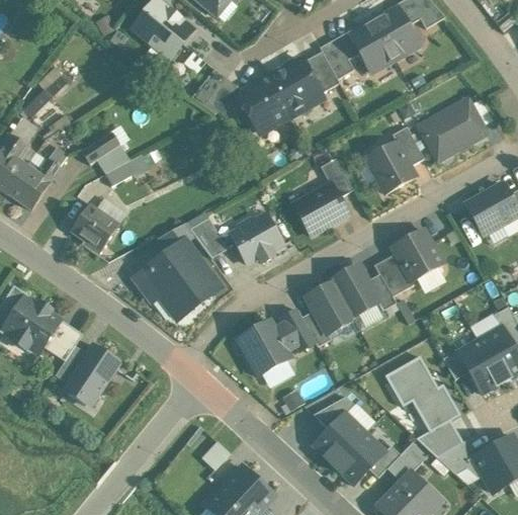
[(193,29),(157,0),(155,0),(133,27),(170,58),(193,29)]
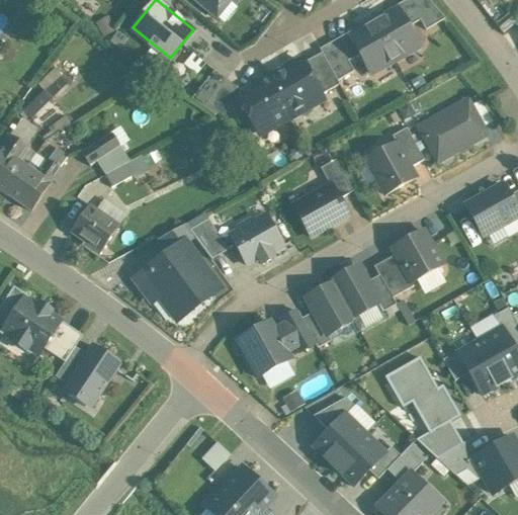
[(198,0),(208,8),(216,0),(224,0),(227,2),(228,0),(198,0)]
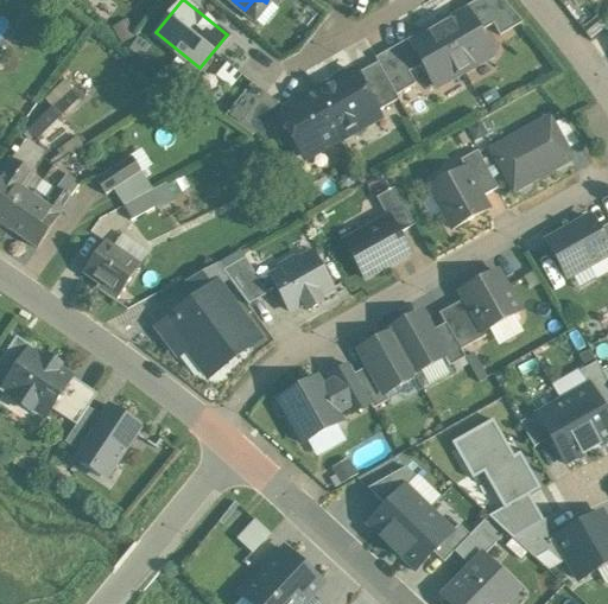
[(472,0),(463,5),(466,10),(467,8),(479,30),(493,21),(499,32),(521,20),(505,0),(472,0)]
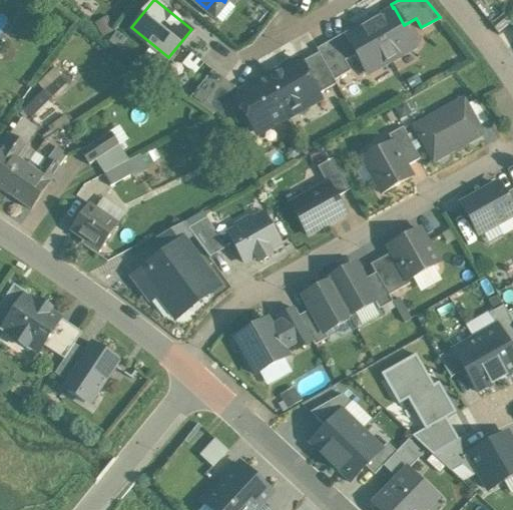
[(404,25),(394,7),(393,8),(377,17),(375,16),(369,19),(391,57),(414,44),(404,25)]
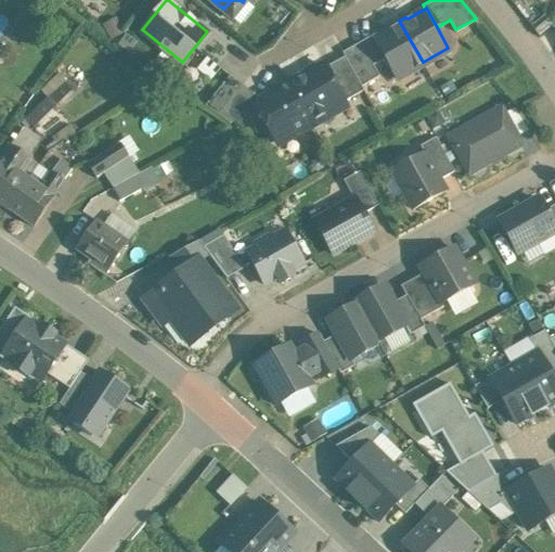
[(423,62),(399,21),(394,24),(392,27),(375,36),(375,37),(385,55),(397,77),(423,62)]
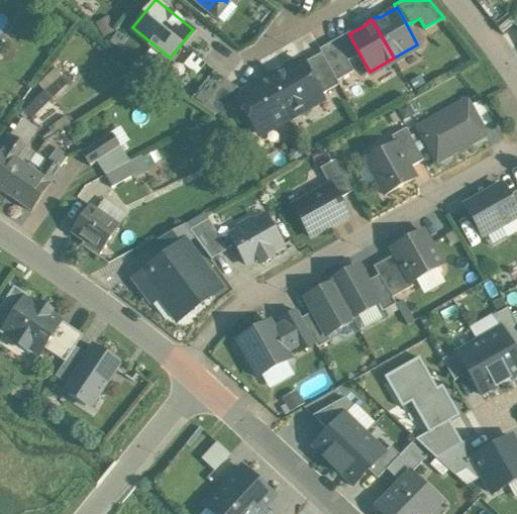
[(347,30),(319,46),(321,52),(336,79),(353,69),(347,59),(358,52),(349,34),(349,33),(347,30)]
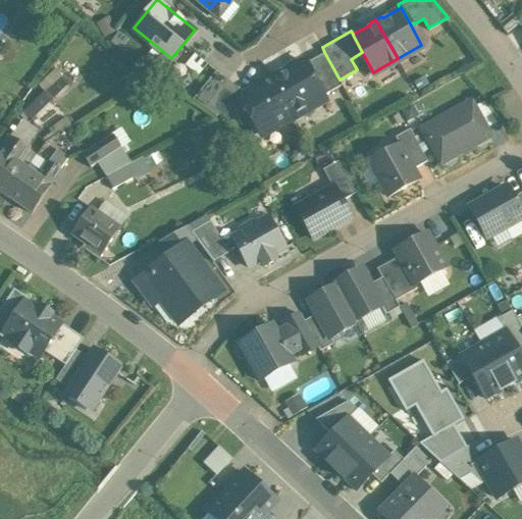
[(324,52),(306,61),(323,94),(343,84),(340,80),(324,52)]
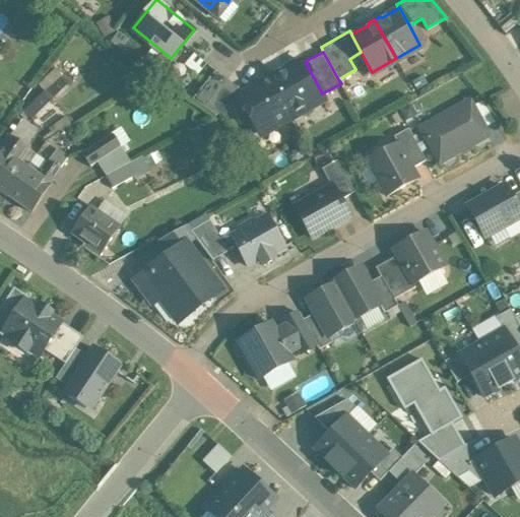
[(305,61),(303,59),(270,77),(290,114),(323,95),(322,93),(305,61)]
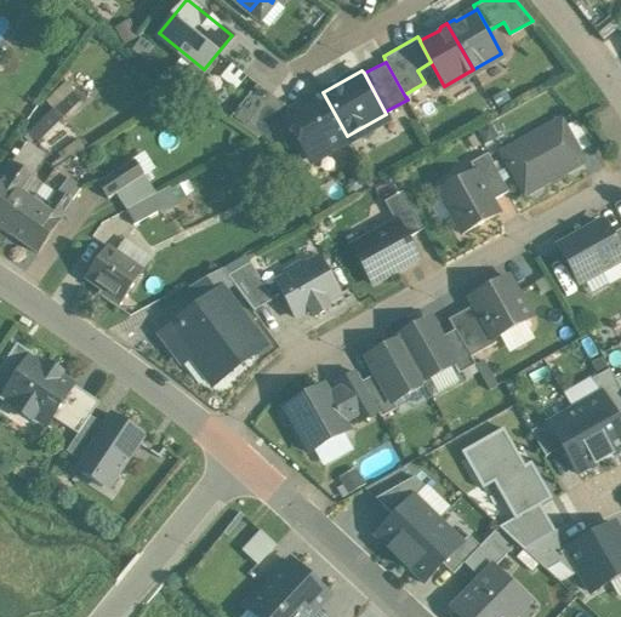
[(257,83),(229,116),(243,126),(271,92),(257,83)]
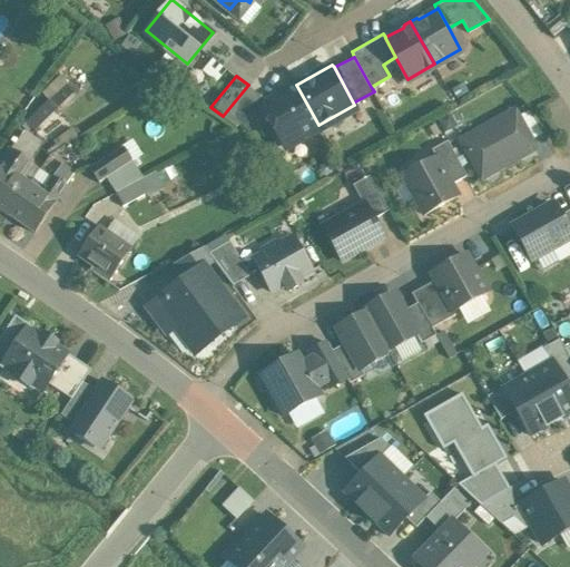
[(68,82),(56,95),(62,103),(75,90),(68,82)]
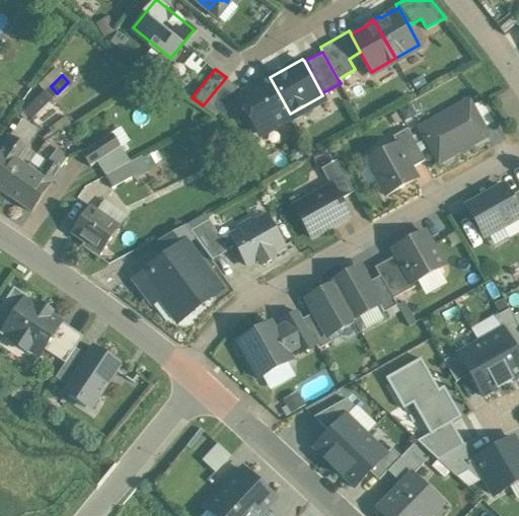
[(226,77),(203,105),(215,114),(220,111),(238,88),(226,77)]
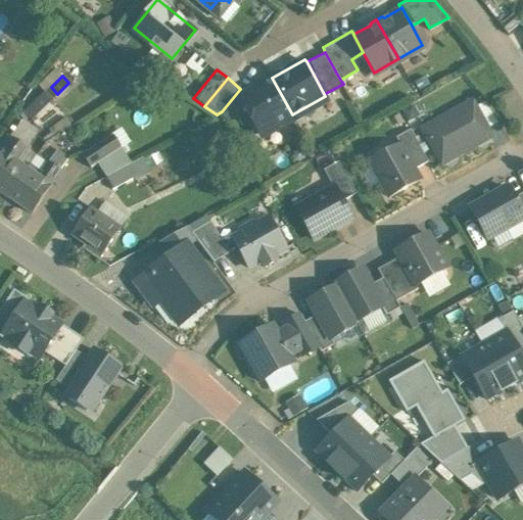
[(272,78),(245,93),(242,101),(259,132),(292,114),(272,78)]
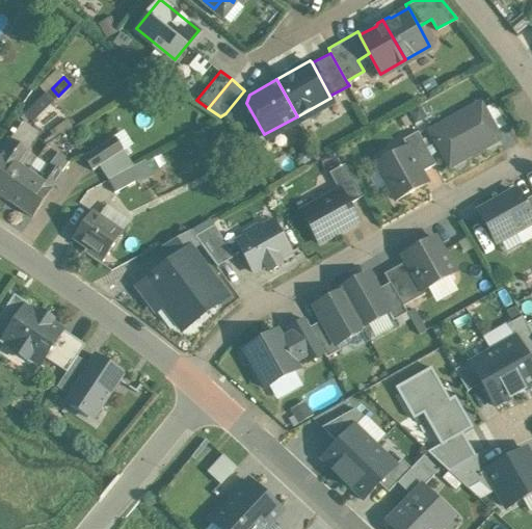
[(47,90),(25,112),(33,121),(58,96),(52,88),(48,93),(47,90)]
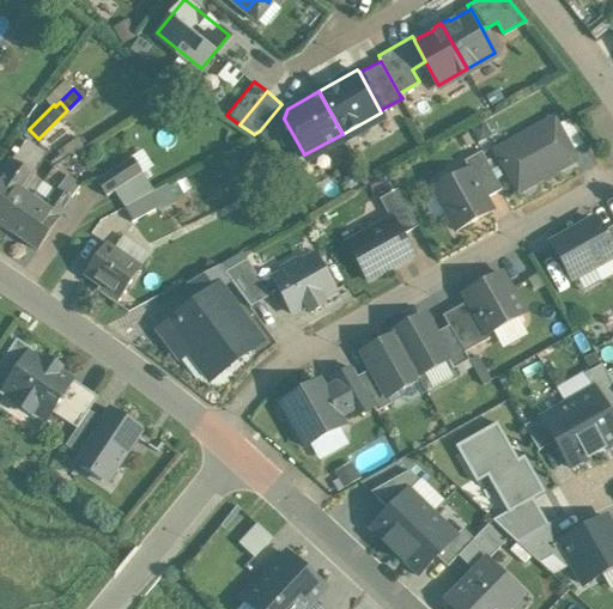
[(553,116),(496,148),(519,188),(575,157),(553,116)]
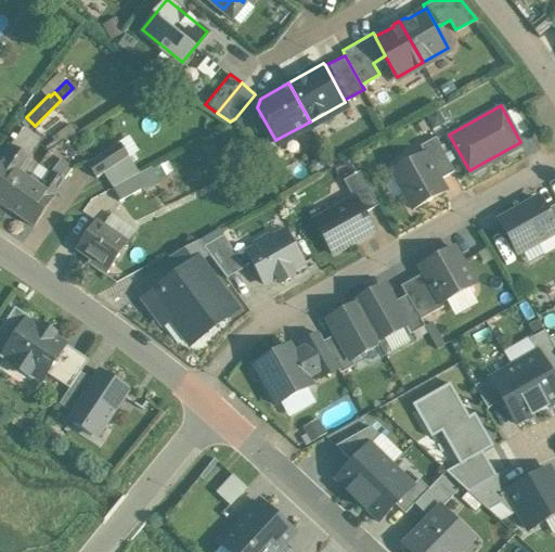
[(37,139),(22,128),(12,143),(27,154),(37,139)]
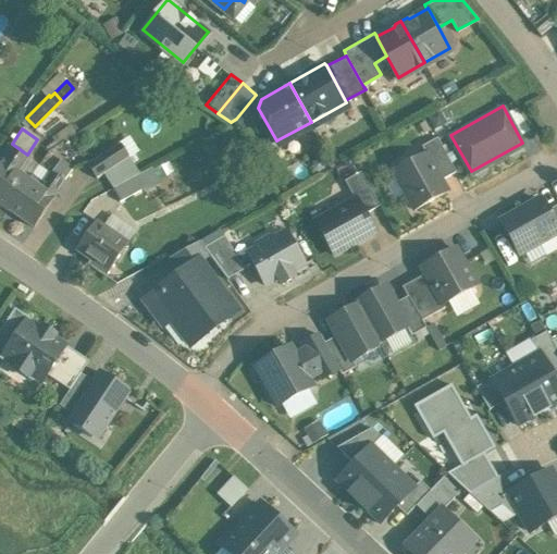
[(456,170),(436,136),(421,145),(425,152),(441,179),(456,170)]
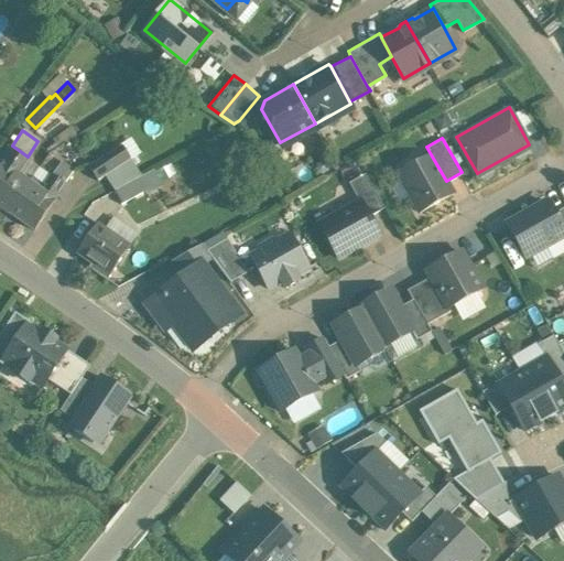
[(10,143),(1,155),(6,159),(0,166),(0,204),(9,211),(29,181),(17,173),(28,157),(12,146),(10,143)]
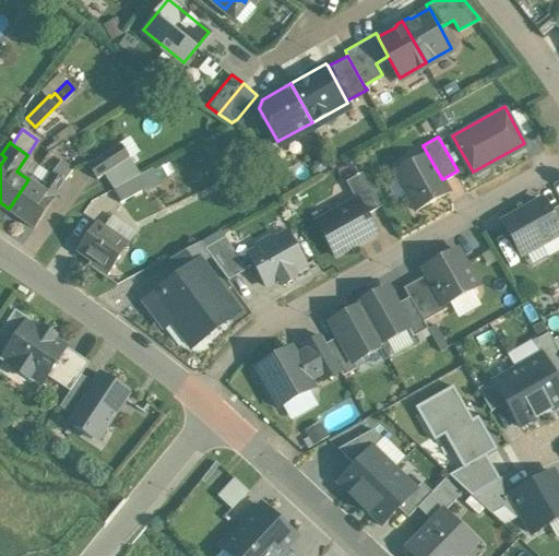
[(120,142),(87,163),(97,178),(130,156),(120,142)]
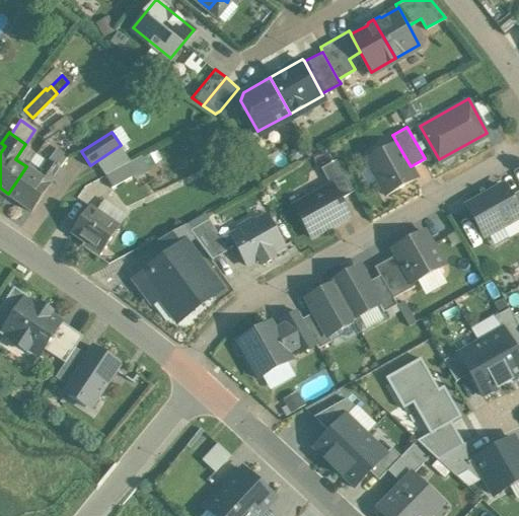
[(54,134),(46,139),(52,144),(58,138),(54,134)]
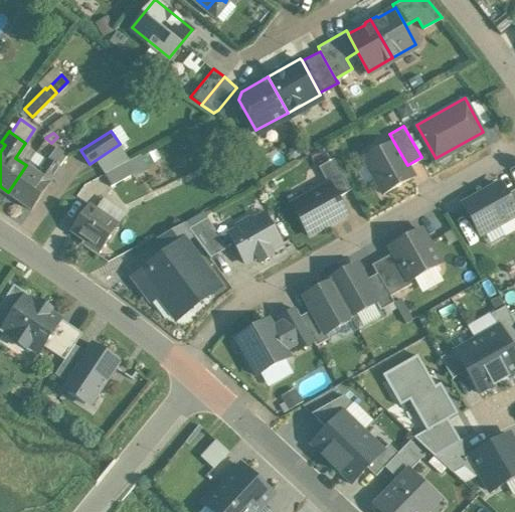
[(407,165),(393,141),(381,147),(376,146),(370,149),(368,154),(364,157),(383,192),(413,175),(407,165)]
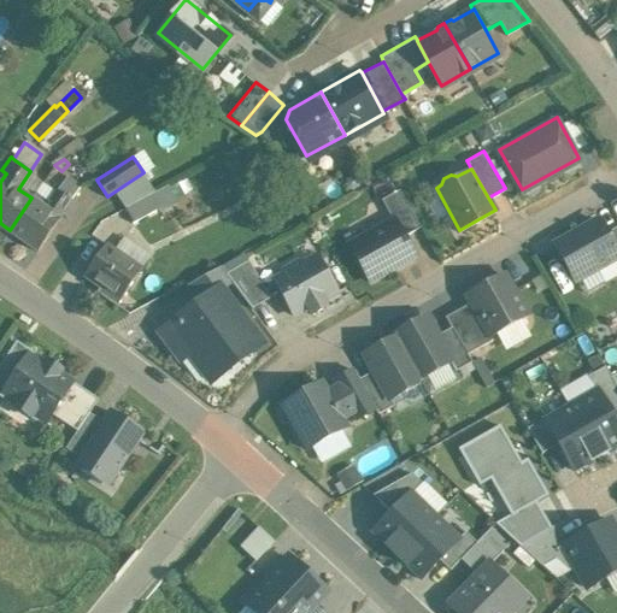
[(81,183),(68,175),(58,189),(70,198),(81,183)]
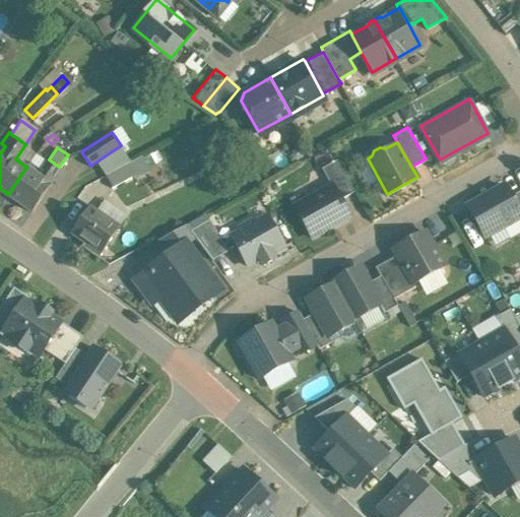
[(354,190),(336,158),(321,167),(331,184),(332,184),(340,198),(354,190)]
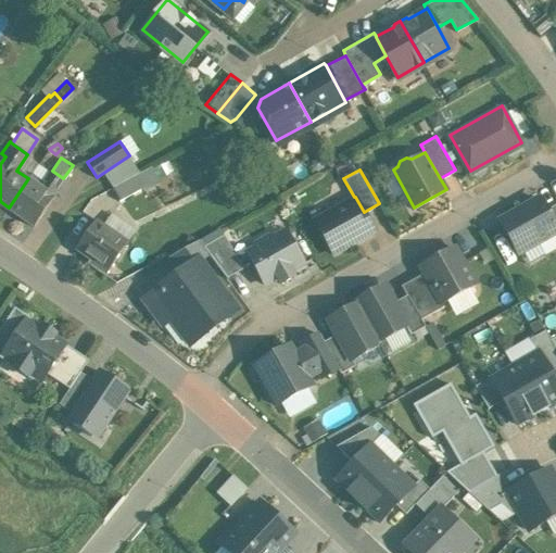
[(40,187),(28,178),(9,208),(34,225),(58,192),(61,195),(70,184),(63,178),(52,171),(40,187)]
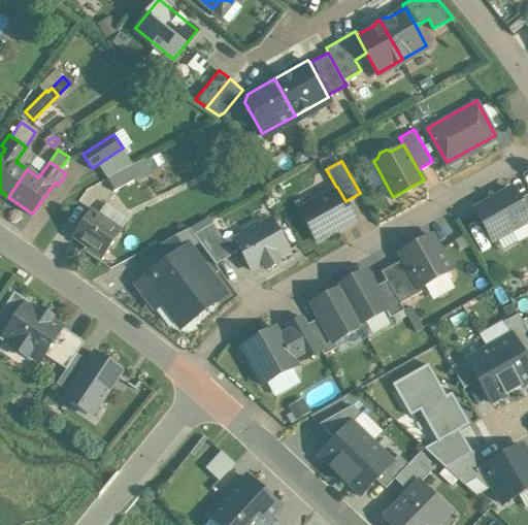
[(129,164),(108,175),(114,188),(136,176),(129,164)]
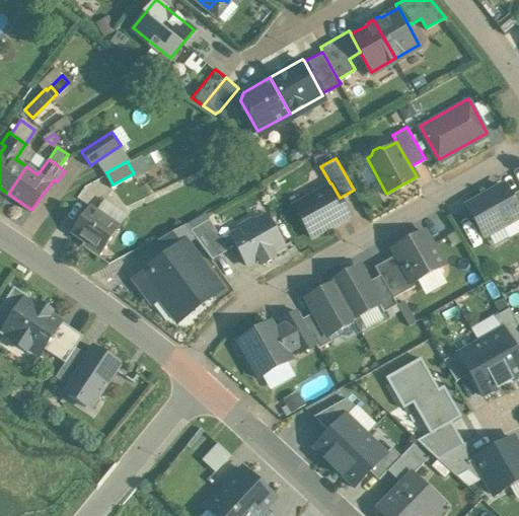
[(330,183),(293,205),(311,235),(349,215),(340,198),(331,183),(330,183)]
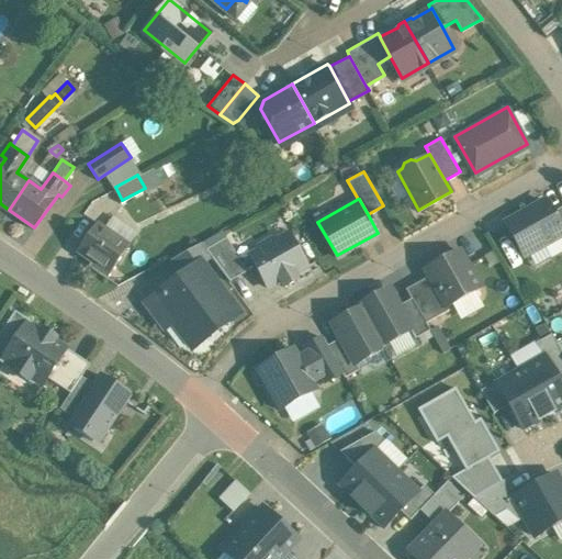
[(544,200),(506,221),(524,254),(530,264),(535,266),(550,257),(542,243),(561,232),(561,231),(551,211),(544,200)]
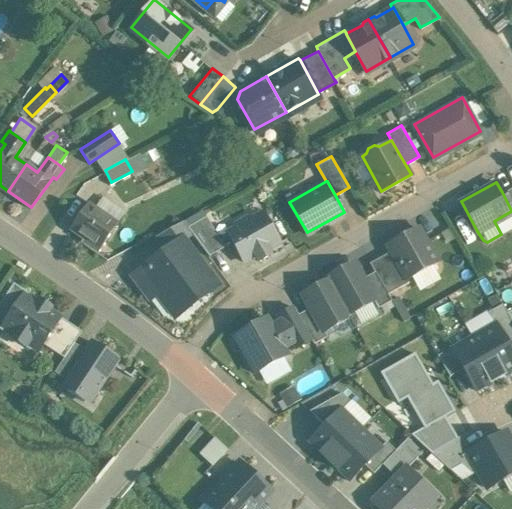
[(511,186),(502,192),(511,210),(511,211),(511,212),(511,186)]
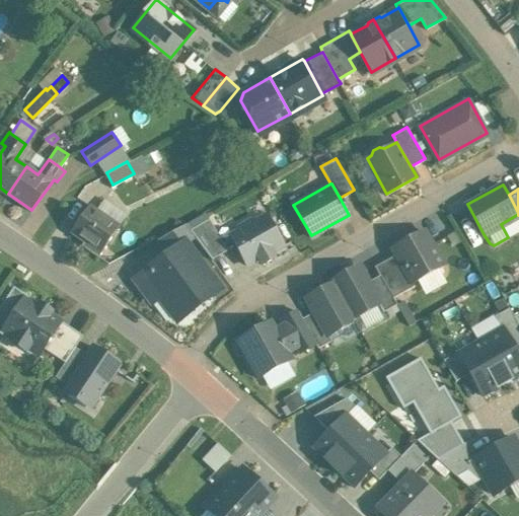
[(120,226),(89,205),(70,232),(84,241),(81,244),(98,256),(120,226)]
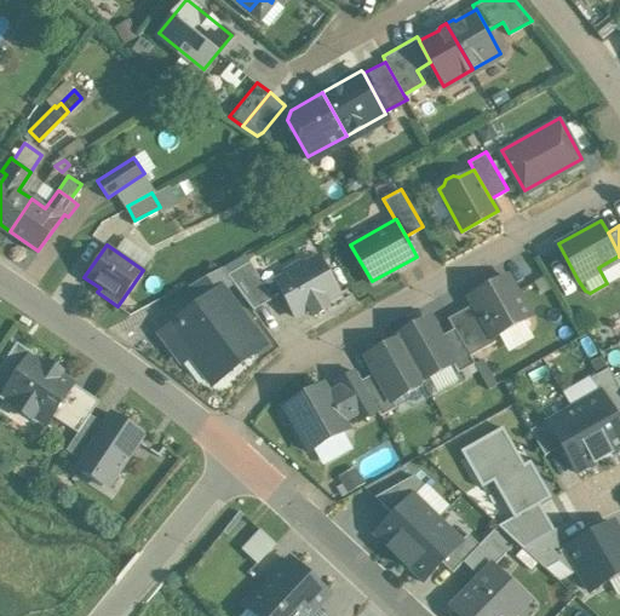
[(306,262),(299,260),(285,269),(282,276),(275,280),(296,316),(310,308),(314,315),(327,306),(323,300),(338,292),(317,257),(306,262)]
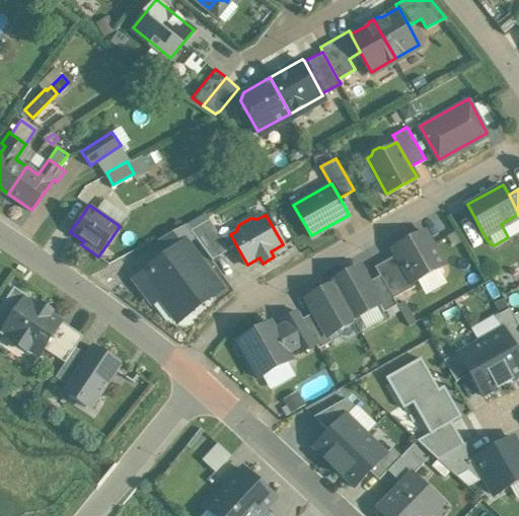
[(227,250),(209,218),(191,229),(195,235),(212,259),(227,250)]
